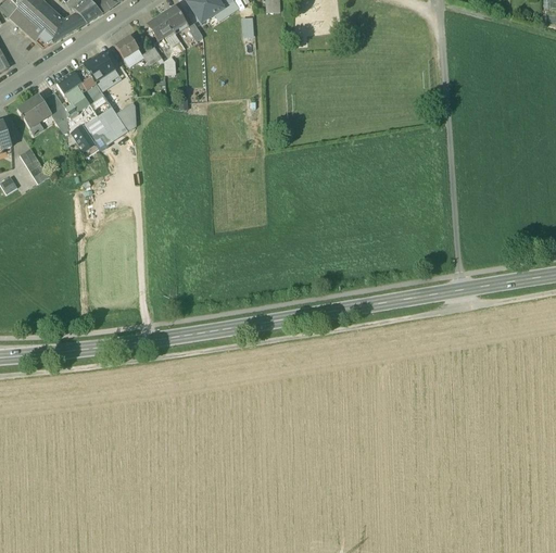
[(19,7),(11,0),(1,0),(0,1),(0,8),(9,16),(19,7)]
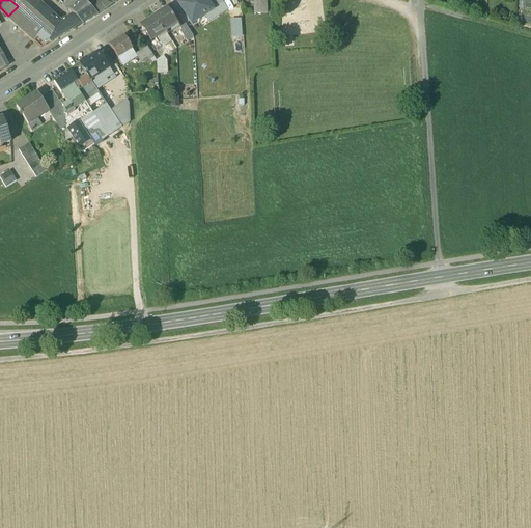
[(10,0),(18,6),(29,18),(42,5),(46,0),(10,0)]
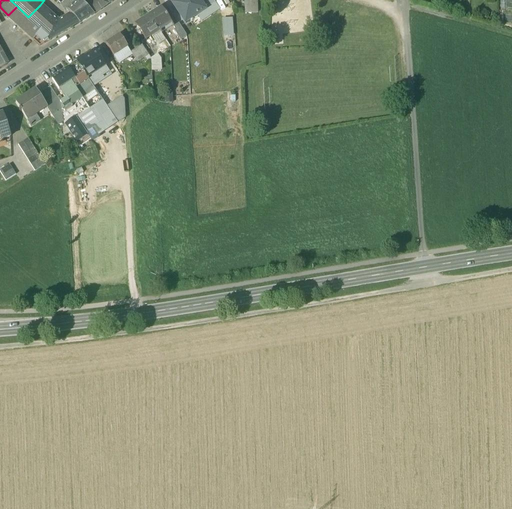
[(72,13),(65,17),(72,25),(94,12),(82,0),(76,0),(75,1),(74,0),(64,0),(62,2),(72,13)]
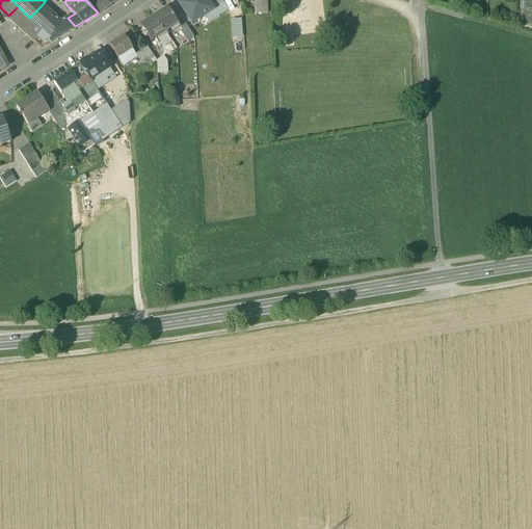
[(92,0),(88,3),(98,12),(105,8),(113,2),(111,0),(92,0)]
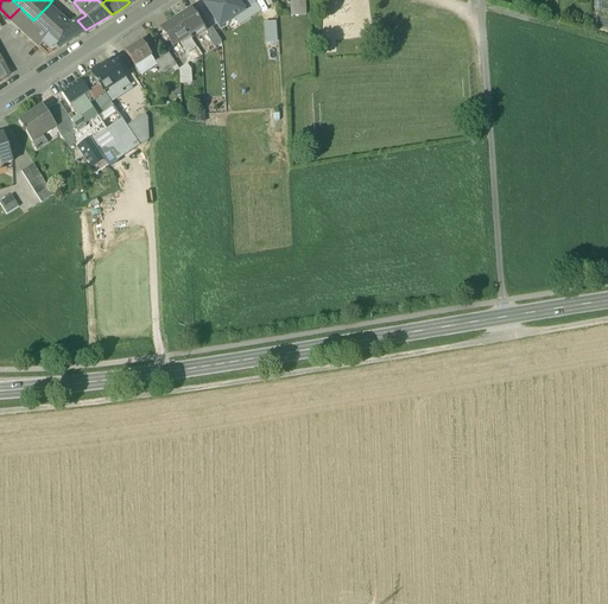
[(221,25),(244,8),(238,0),(208,0),(206,2),(221,25)]
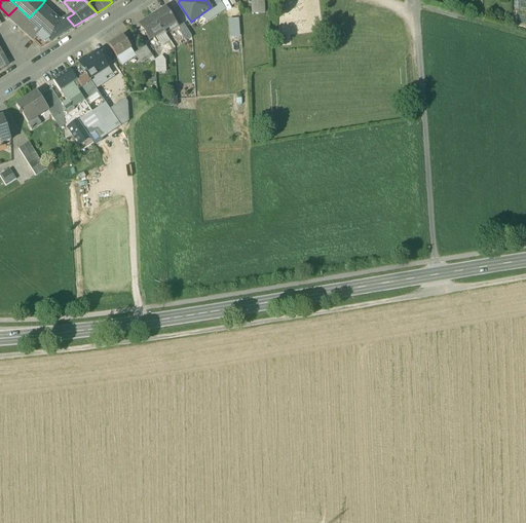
[(251,0),(252,10),(265,10),(264,0),(251,0)]
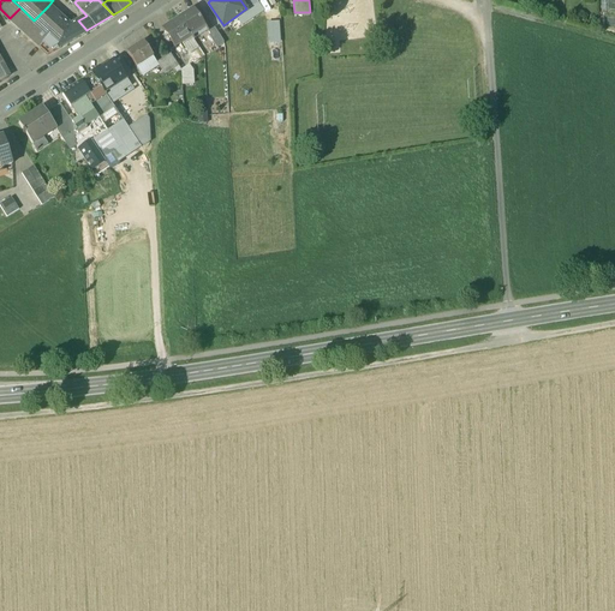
[(71,25),(48,6),(34,21),(61,45),(87,30),(78,21),(72,24),(71,25)]
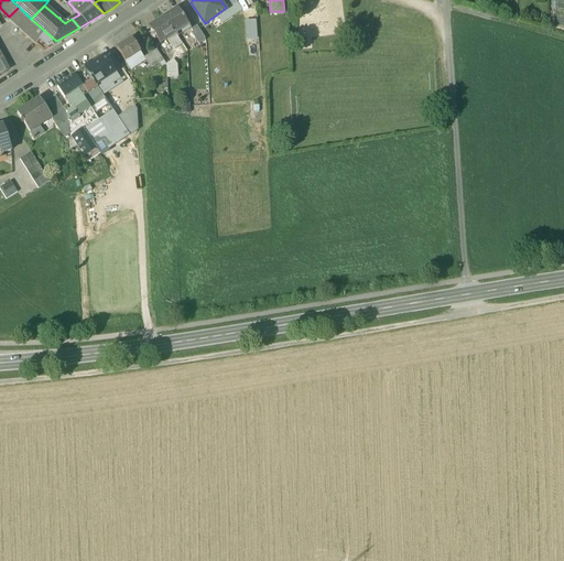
[(177,6),(164,14),(175,31),(176,32),(190,23),(177,6)]
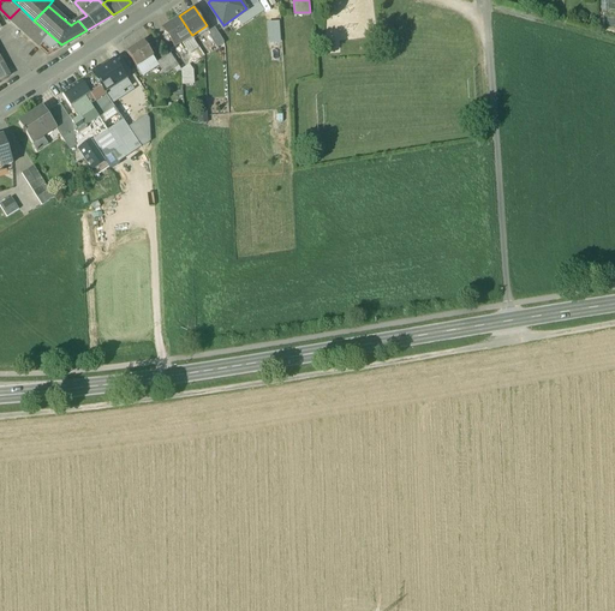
[(34,21),(21,7),(10,18),(48,53),(61,45),(34,21)]
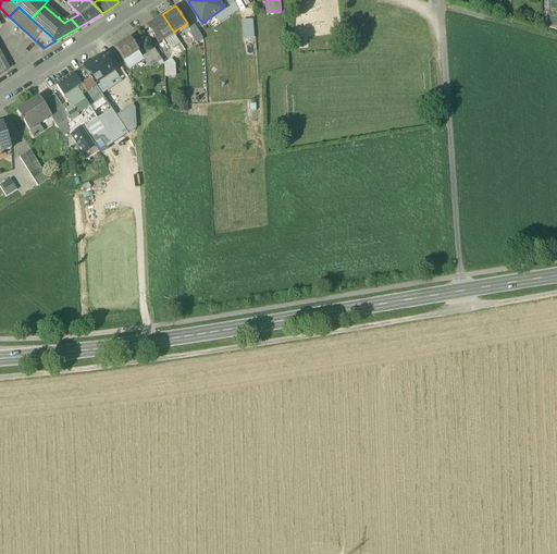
[(173,31),(162,14),(147,24),(158,40),(165,36),(173,31)]
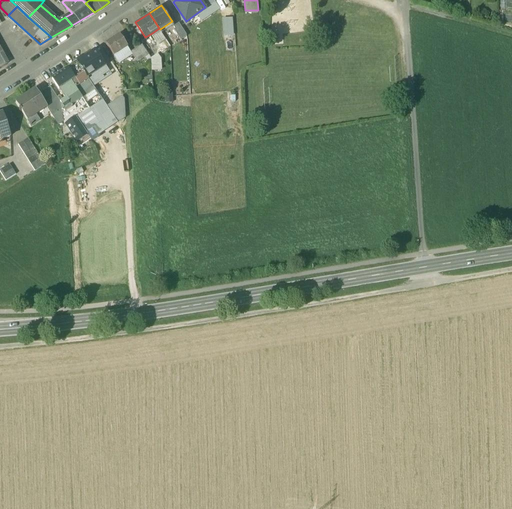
[(180,23),(174,27),(180,37),(187,33),(180,23)]
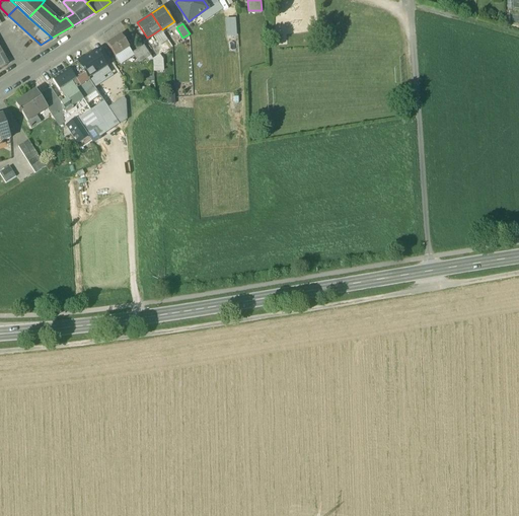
[(161,28),(154,33),(159,40),(161,42),(167,38),(162,29),(161,28)]
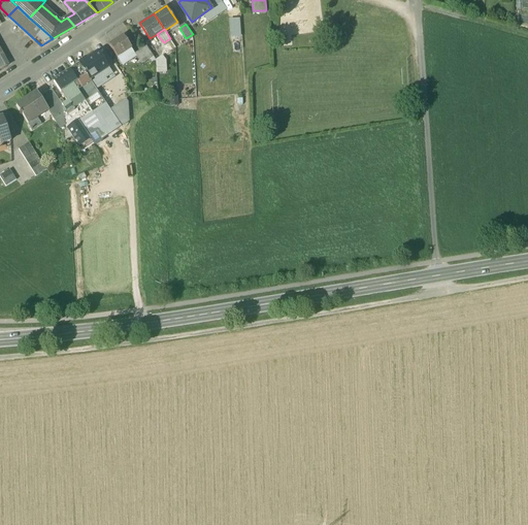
[(124,33),(109,42),(118,55),(131,45),(124,33)]
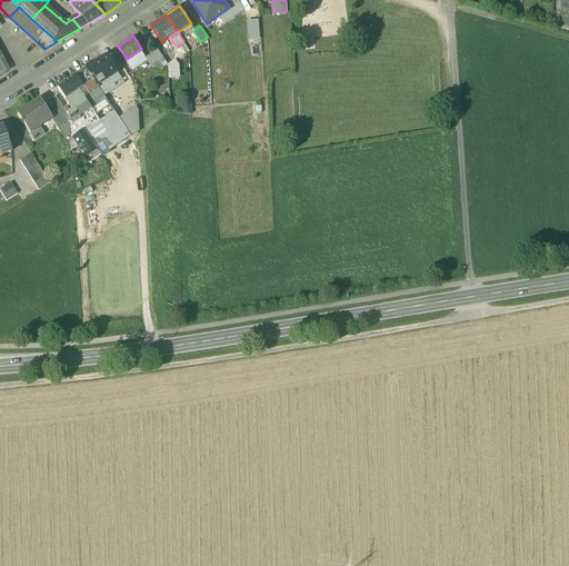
[(166,58),(158,47),(146,55),(153,66),(166,58)]
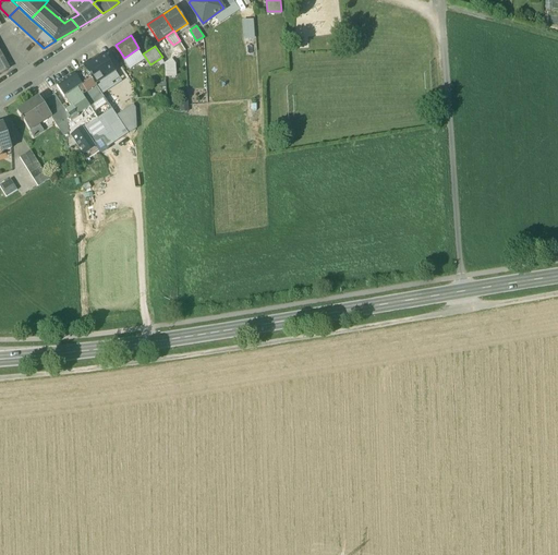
[(114,68),(104,52),(93,60),(92,59),(83,64),(95,82),(109,72),(113,79),(119,75),(114,69),(116,69),(114,68)]
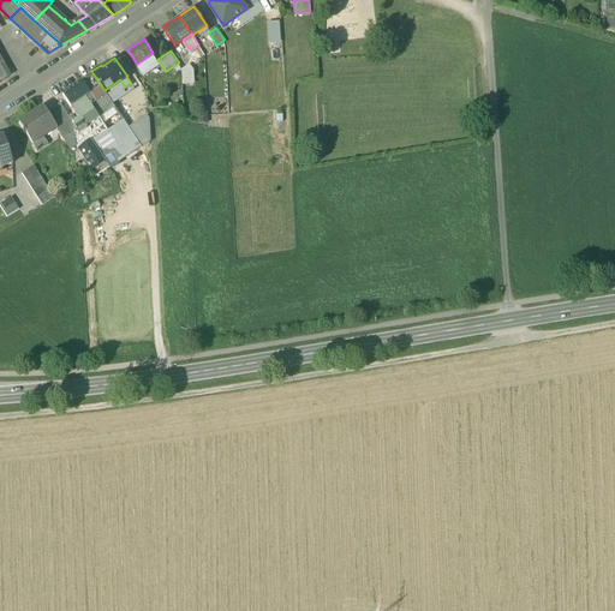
[(189,63),(181,67),(183,67),(183,82),(193,81),(192,69),(189,63)]
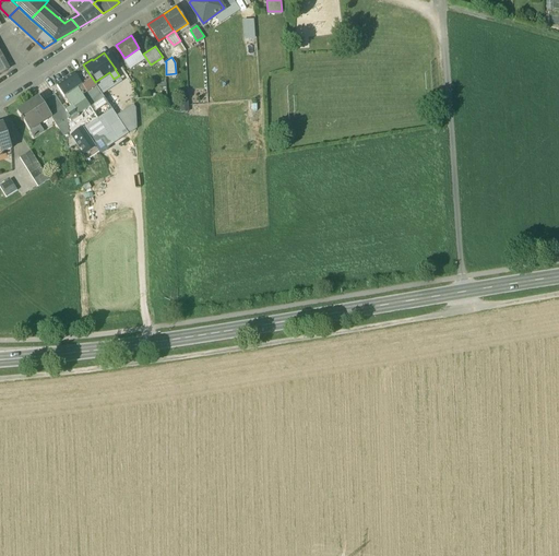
[(95,82),(83,64),(73,71),(74,72),(84,86),(84,87),(86,90),(82,93),(90,105),(93,109),(107,101),(95,83),(95,82)]
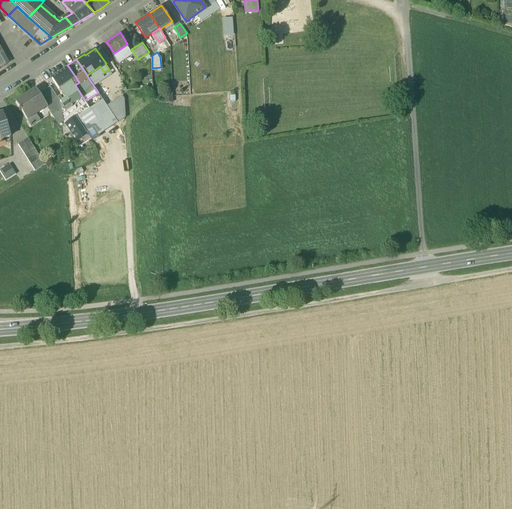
[(116,68),(110,59),(105,62),(106,63),(105,63),(109,69),(111,72),(116,68)]
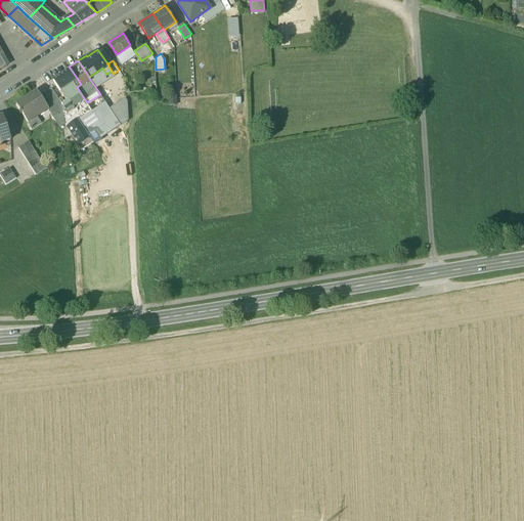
[(70,68),(53,78),(60,89),(73,81),(75,84),(79,82),(79,81),(70,68)]
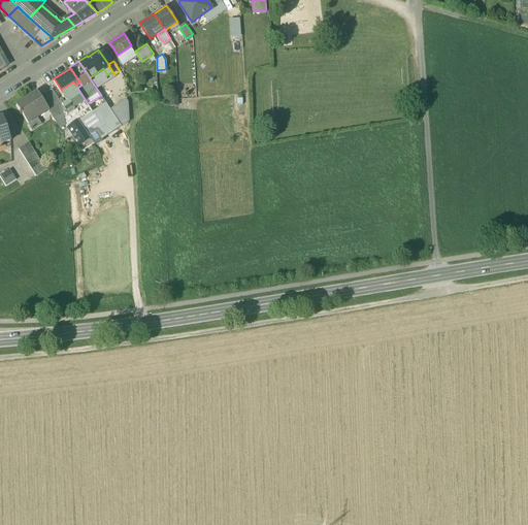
[(73,81),(61,90),(67,99),(72,106),(72,107),(85,99),(77,88),(75,85),(73,81)]
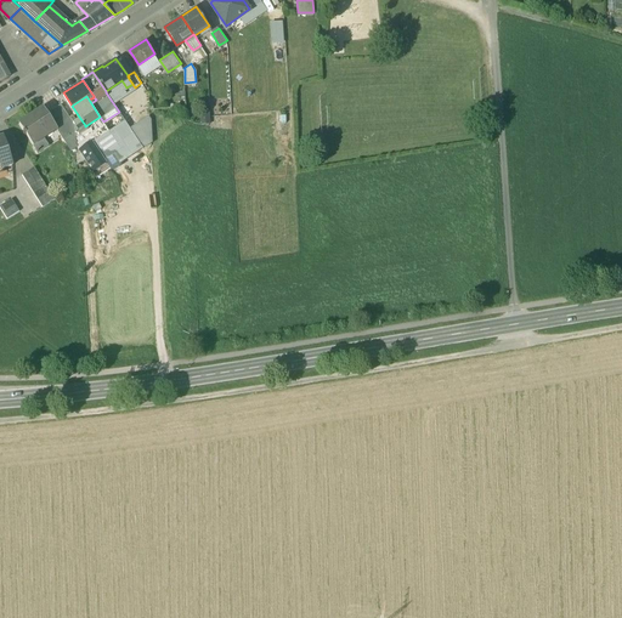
[(61,102),(47,111),(57,128),(72,118),(61,102)]
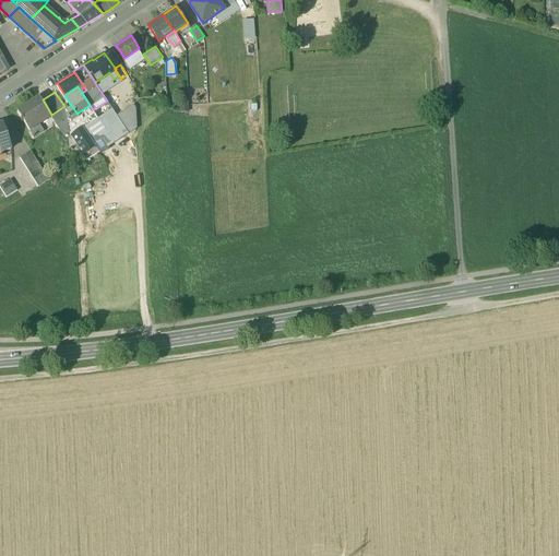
[(43,99),(39,95),(18,109),(22,117),(21,117),(23,120),(24,119),(31,129),(51,115),(43,99)]
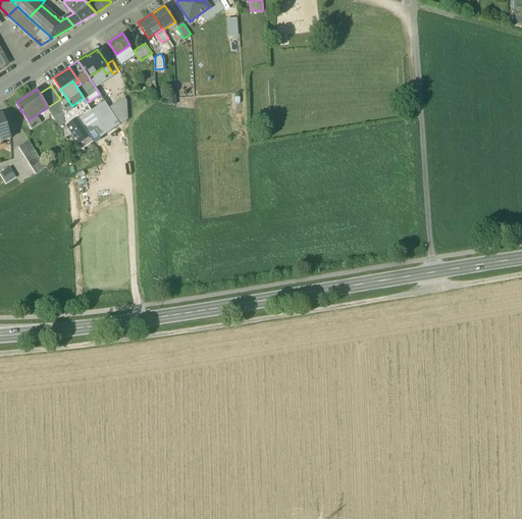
[(100,94),(87,102),(92,109),(104,100),(100,94)]
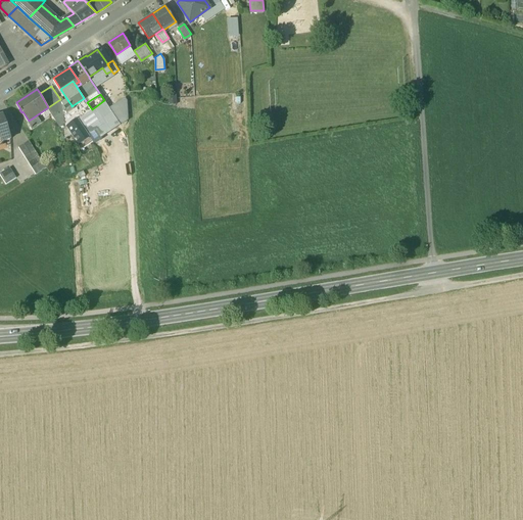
[(66,98),(61,102),(63,104),(63,110),(72,105),(66,98)]
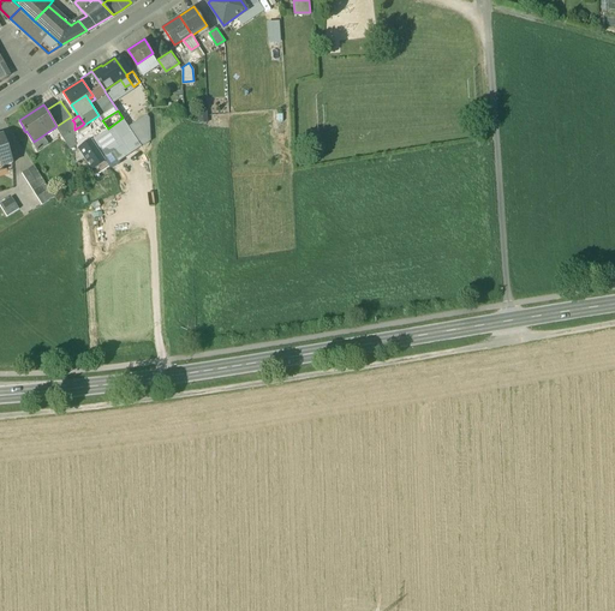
[(84,124),(75,130),(75,138),(102,120),(99,115),(84,125),(84,124)]
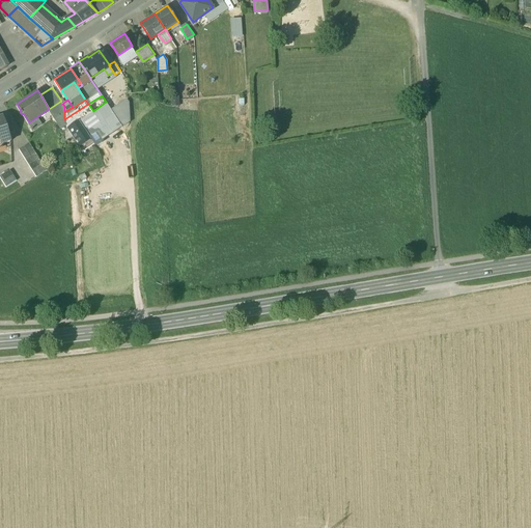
[(128,100),(111,110),(121,124),(129,119),(128,100)]
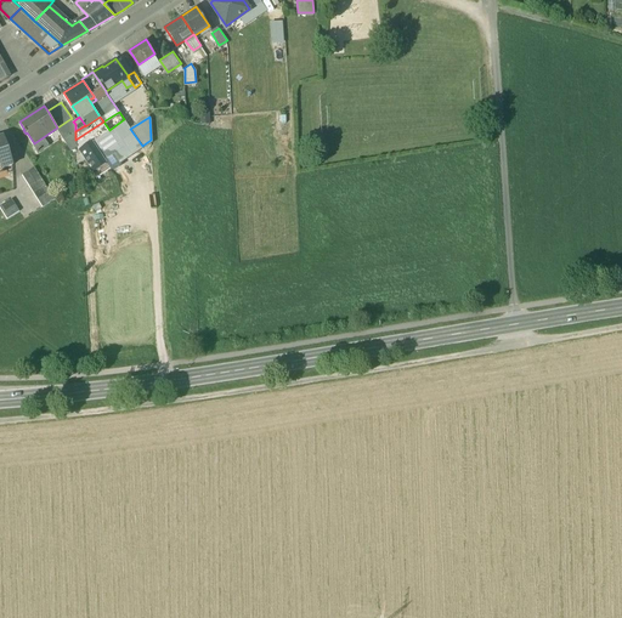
[(109,130),(94,141),(107,160),(111,166),(142,146),(130,129),(124,119),(109,130)]
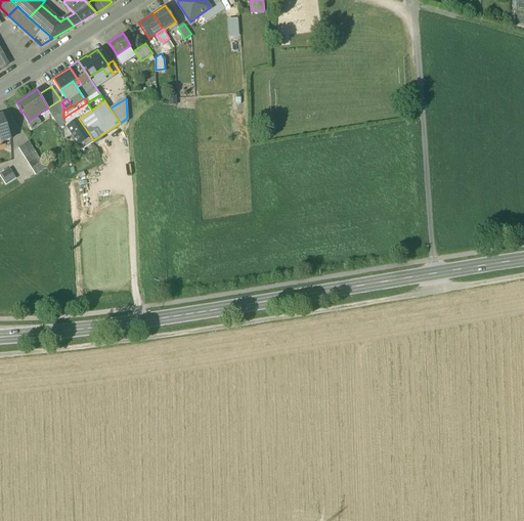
[(87,102),(63,118),(64,127),(68,125),(67,125),(78,118),(90,136),(90,135),(79,119),(92,110),(87,102)]
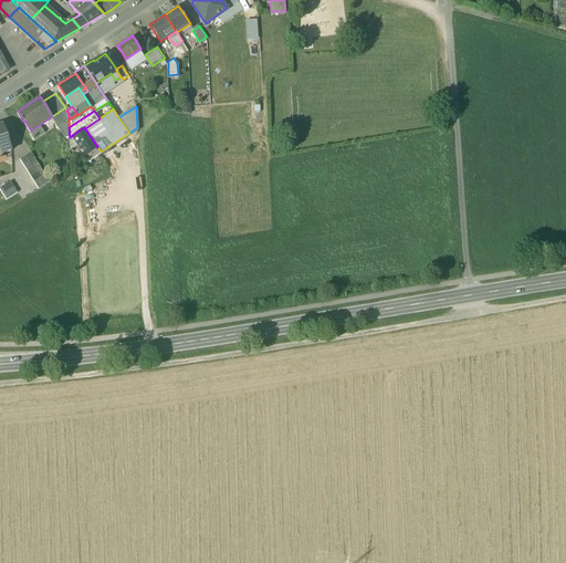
[(3,123),(0,124),(0,152),(12,148),(3,123)]
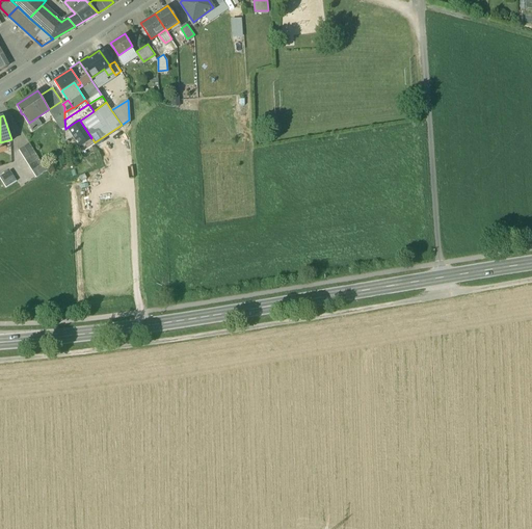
[(91,138),(79,120),(68,127),(69,127),(83,150),(95,142),(91,138)]
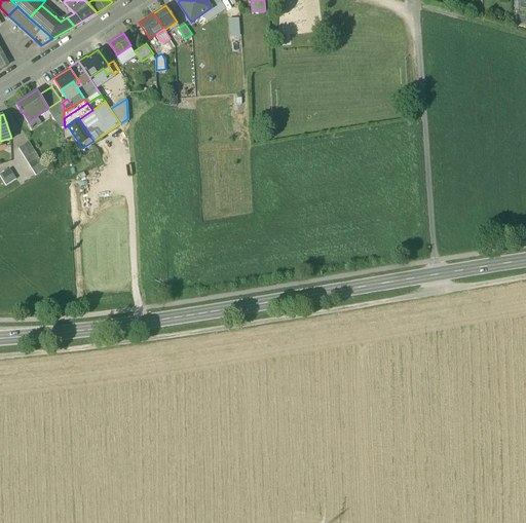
[(46,166),(29,140),(19,146),(36,174),(46,166)]
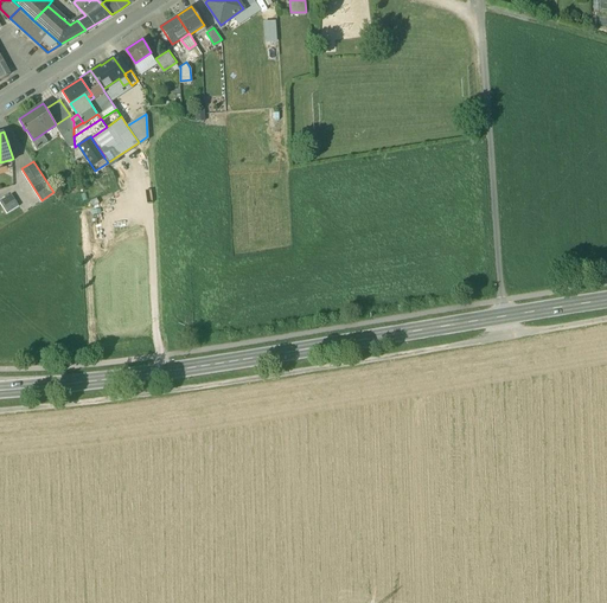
[(11,192),(0,198),(0,200),(7,211),(19,204),(11,192)]
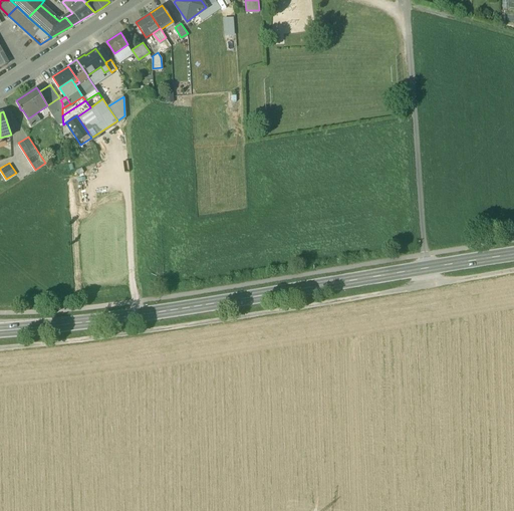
All buildings are outlined.
